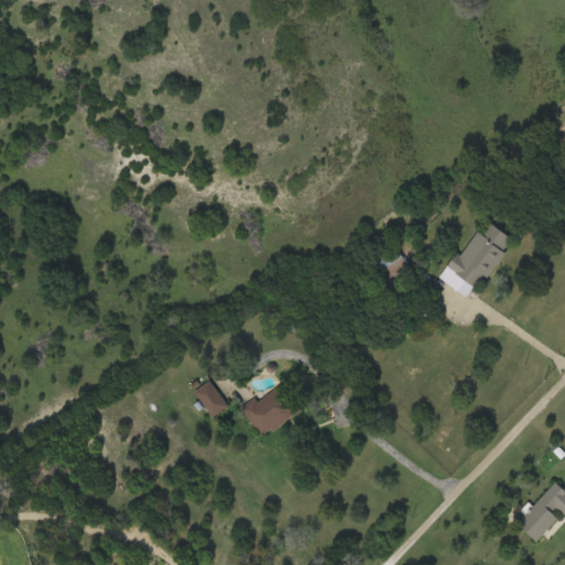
[(513,238),(484,220),(443,280),(471,300),(513,238)]
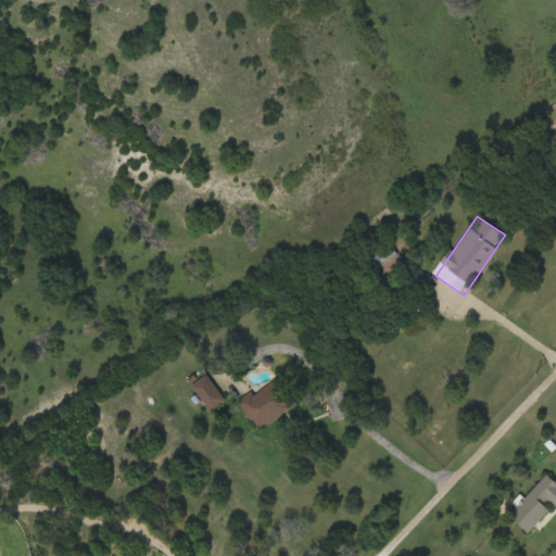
[(374,254),(381,273),(401,264),(393,245),(374,254)]
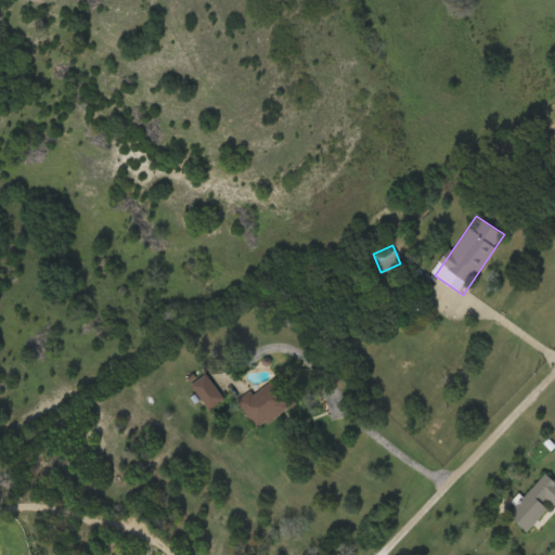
[(209,411),(224,400),(207,375),(192,385),(209,411)]
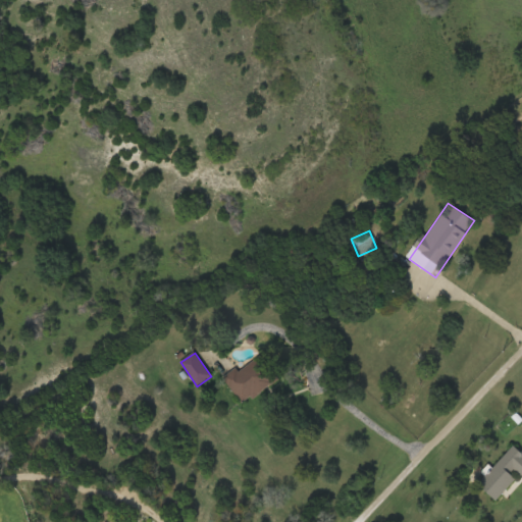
[(278,378),(259,354),(224,380),(244,405),(278,378)]
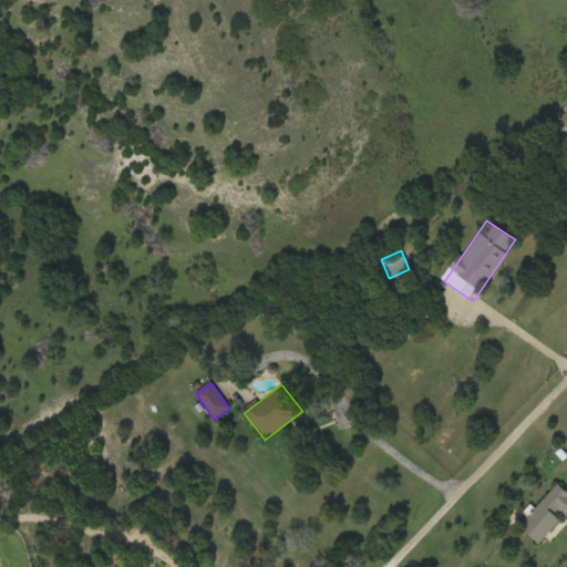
[(539,545),(566,515),(566,492),(558,485),(519,526),(539,545)]
